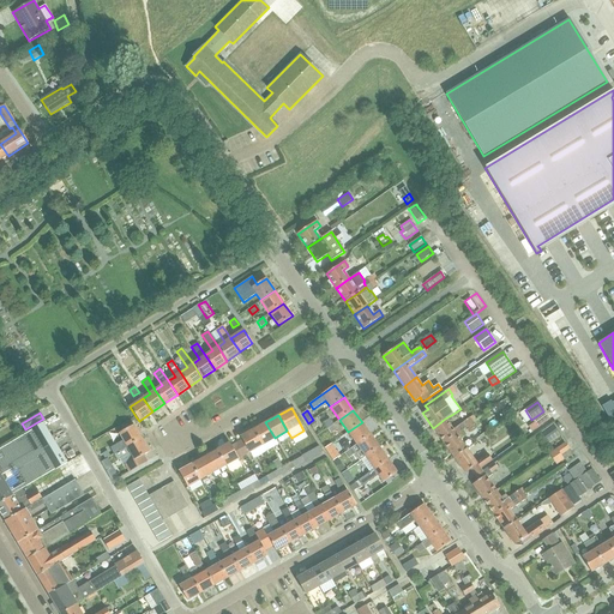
[(453,429),(445,419),(433,428),(444,443),(461,431),(465,427),(473,422),(470,419),(453,429)]
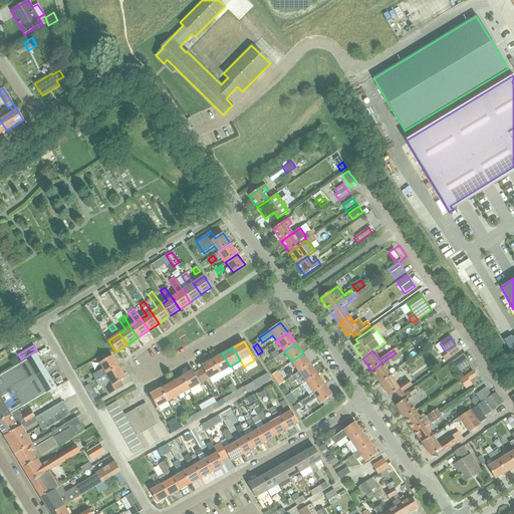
[(230,366),(222,353),(212,359),(219,372),(230,366)]
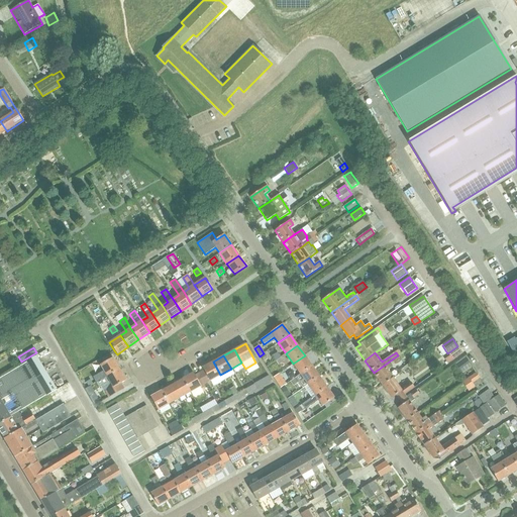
[(305,355),(293,364),(300,375),(312,367),(305,355)]
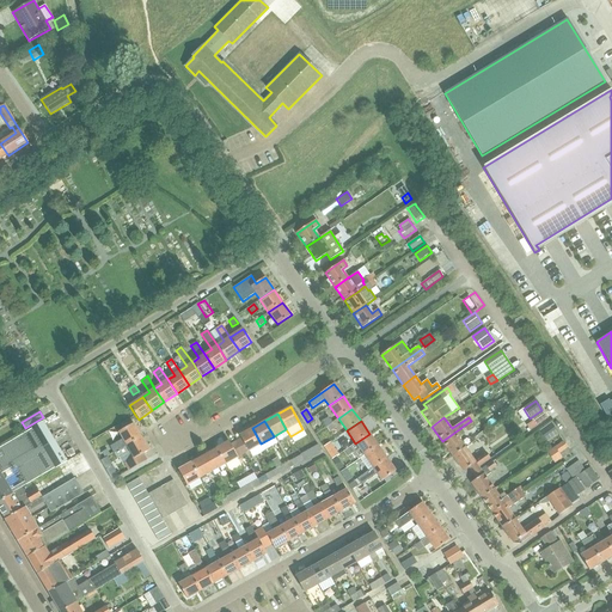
[(471,421),(464,426),(467,430),(475,426),(471,421)]
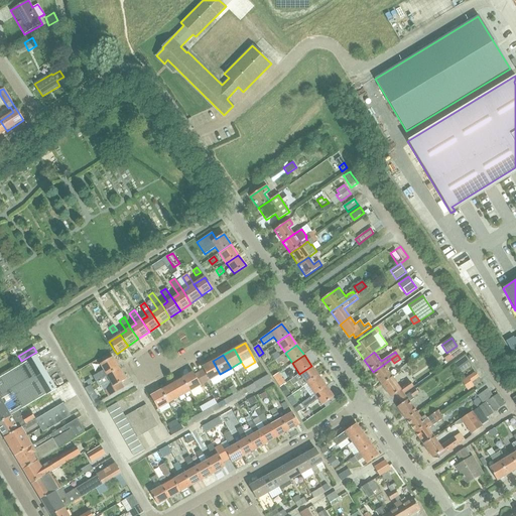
[(448,355),(443,358),(447,363),(452,360),(448,355)]
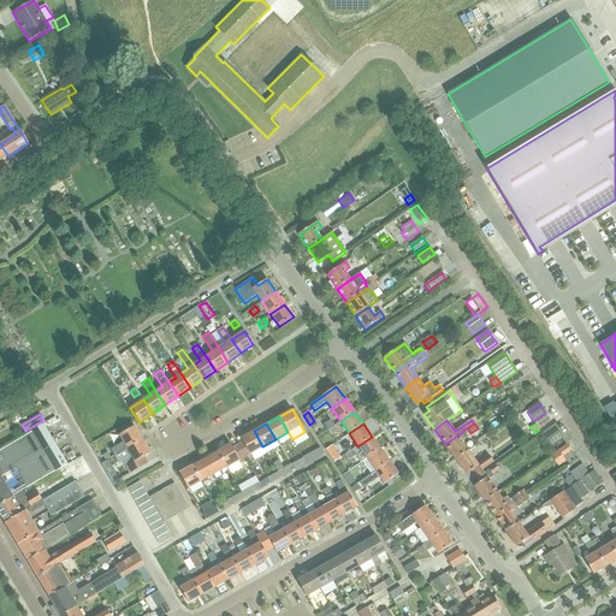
[(0,451),(0,477),(1,477),(55,444),(43,425),(0,451)]
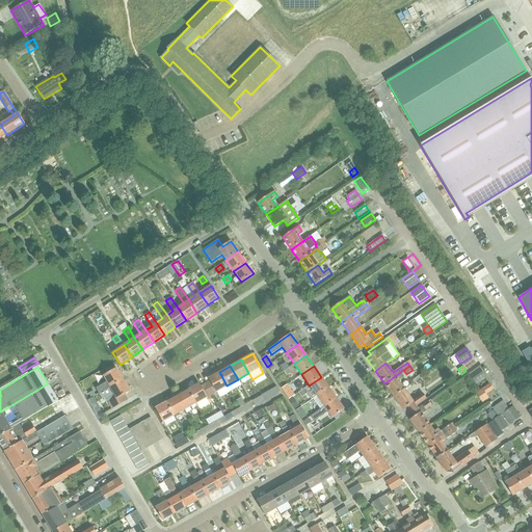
[(99,394),(123,380),(115,368),(103,375),(107,382),(96,389),(99,394)]
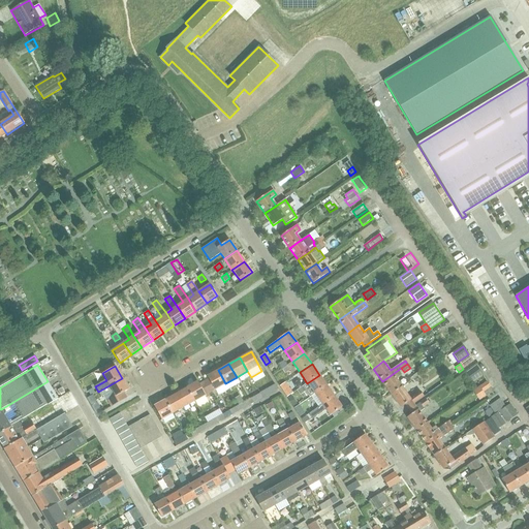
[(472,381),(483,374),(477,366),(467,373),(472,381)]
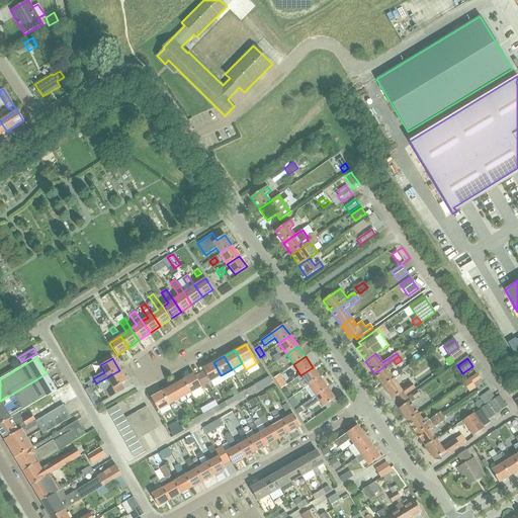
[(204,370),(199,373),(205,384),(221,375),(213,362),(202,368),(204,370)]
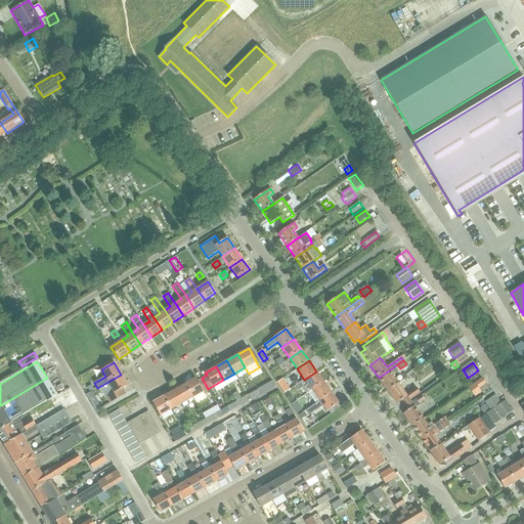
[(396,372),(393,367),(379,378),(388,391),(398,383),(392,375),(396,372)]
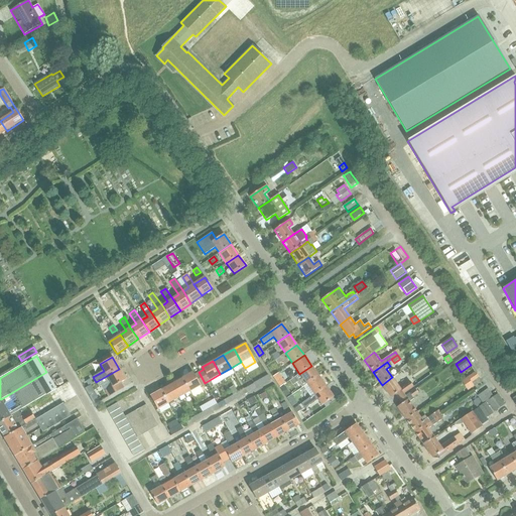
[(311,366),(299,374),(307,384),(318,376),(311,366)]
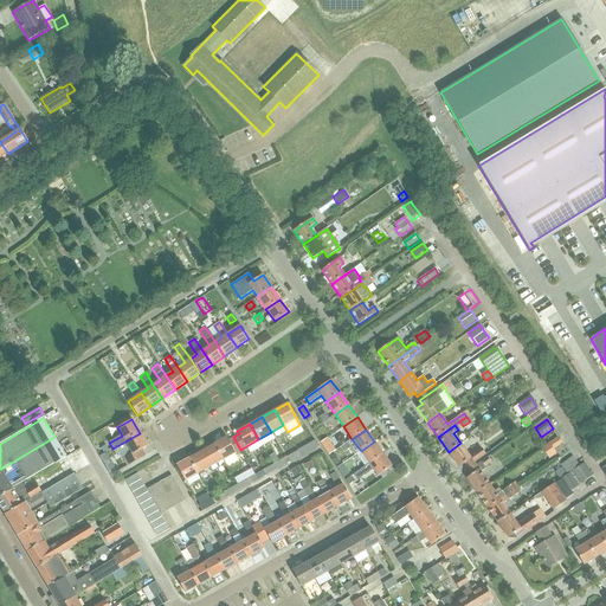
[(147,446),(140,433),(113,449),(116,453),(128,446),(133,453),(127,457),(130,464),(144,456),(141,450),(147,446)]
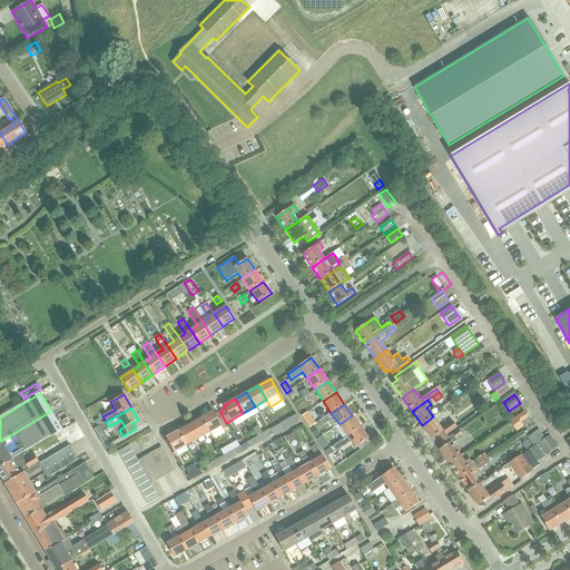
[(51,411),(1,441),(0,441),(0,467),(12,460),(20,454),(62,430),(51,411)]
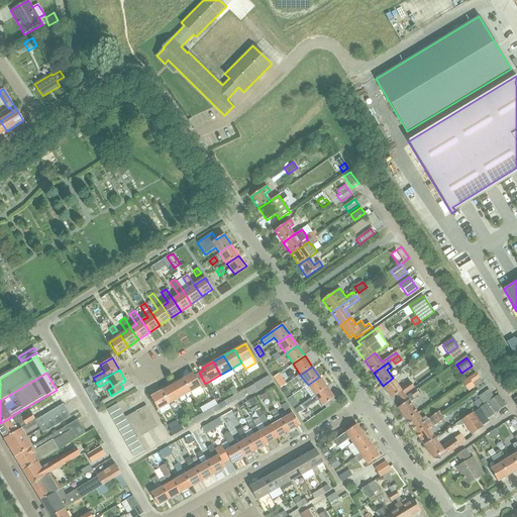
[(193,373),(183,379),(190,392),(205,384),(199,373),(194,375),(193,373)]
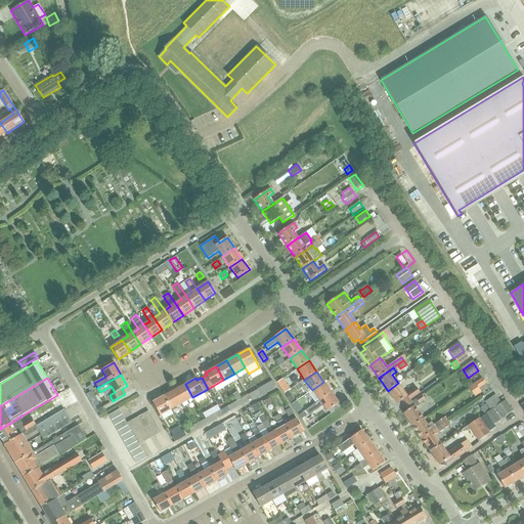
[(482,378),(474,383),(478,388),(486,383),(482,378)]
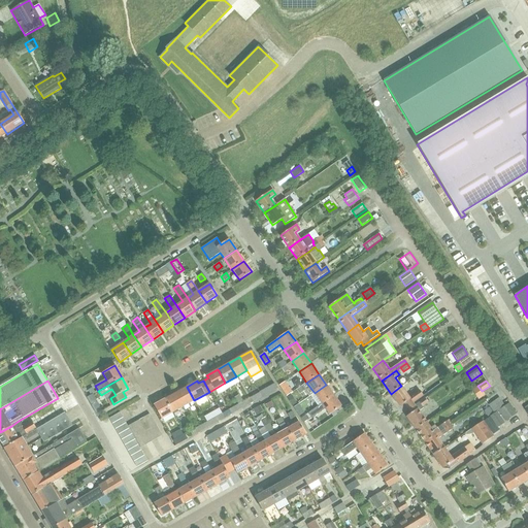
[(268,388),(259,392),(262,397),(271,392),(277,389),(274,384),(268,388)]
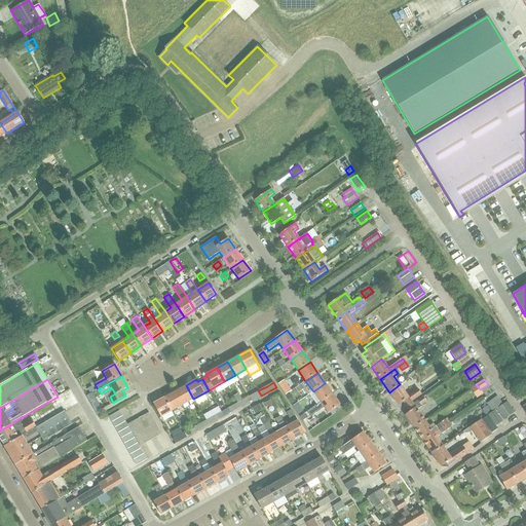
[(325,383),(313,391),(309,395),(316,405),(321,403),(333,393),(325,383)]
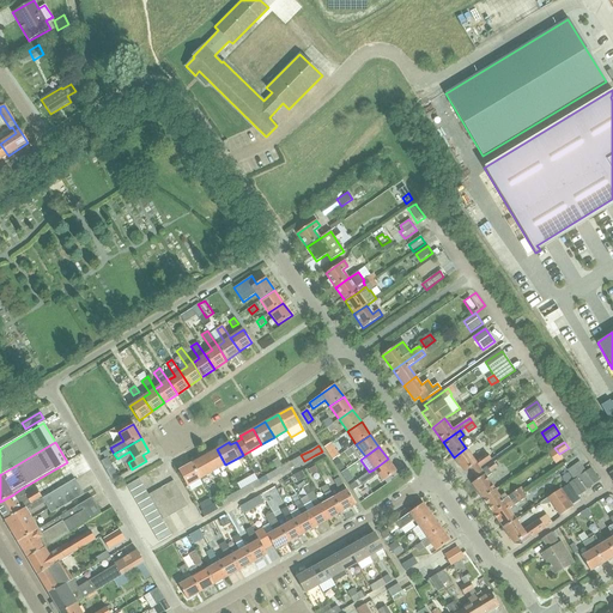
[(474,461),(466,448),(454,457),(465,472),(469,468),(472,473),(491,460),(486,453),(474,461)]
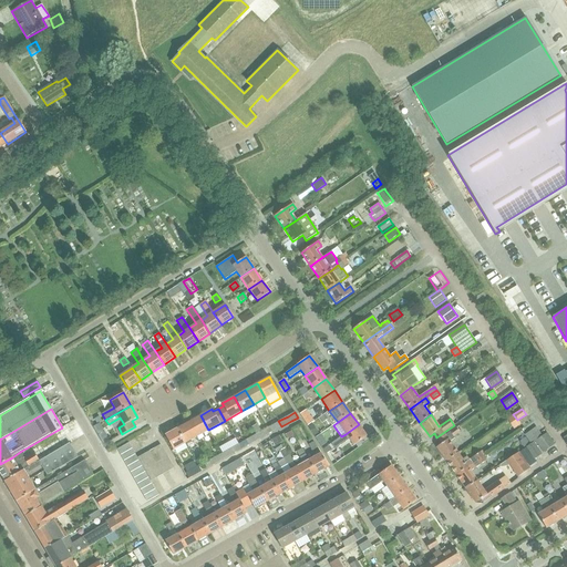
[(208,430),(200,415),(188,422),(197,436),(208,430)]
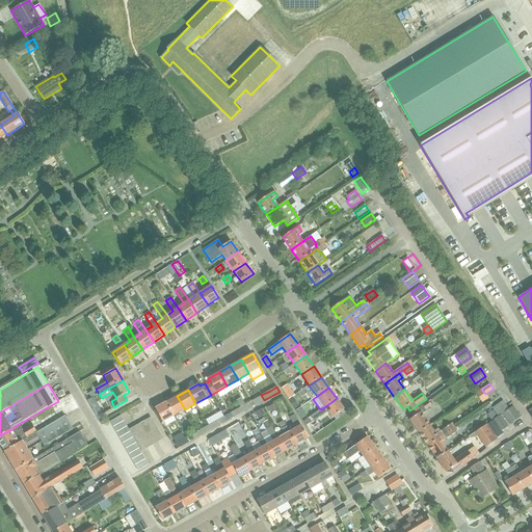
[(291,391),(285,395),(289,400),(294,396),(291,391)]
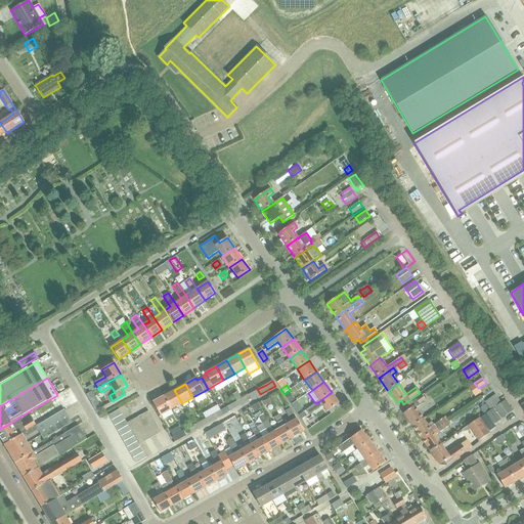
[(260,394),(257,389),(249,394),(251,399),(260,394)]
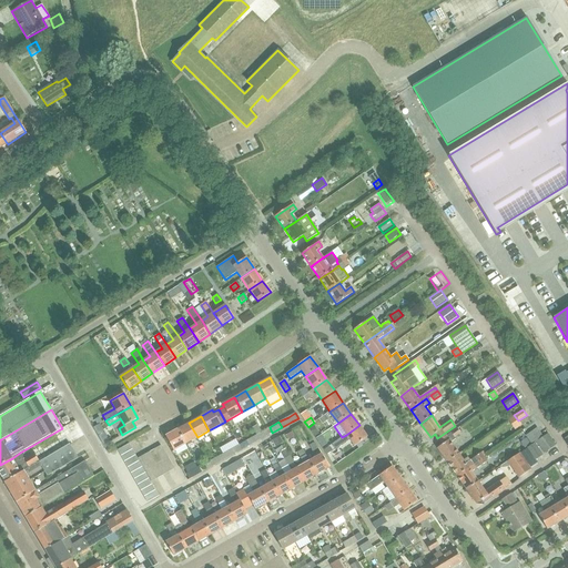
[(189,423),(176,429),(185,444),(198,437),(189,423)]
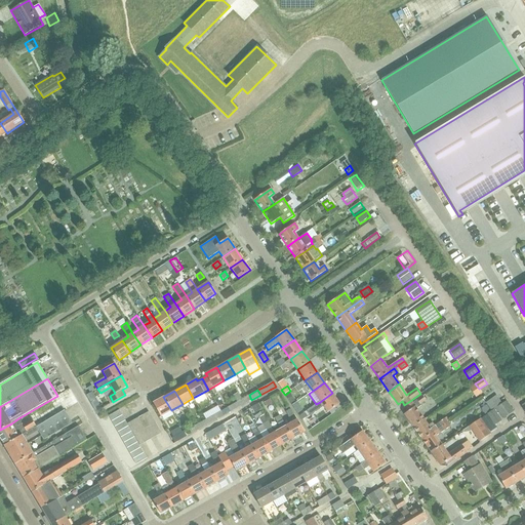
[(238,393),(233,396),(237,402),(241,399),(238,393)]
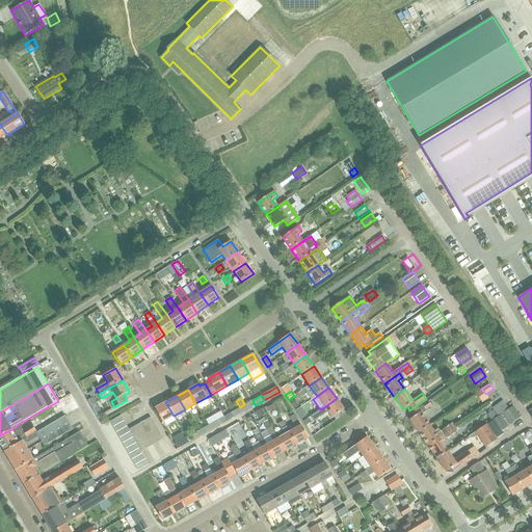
[(293,398),(289,401),(295,409),(299,406),(293,398)]
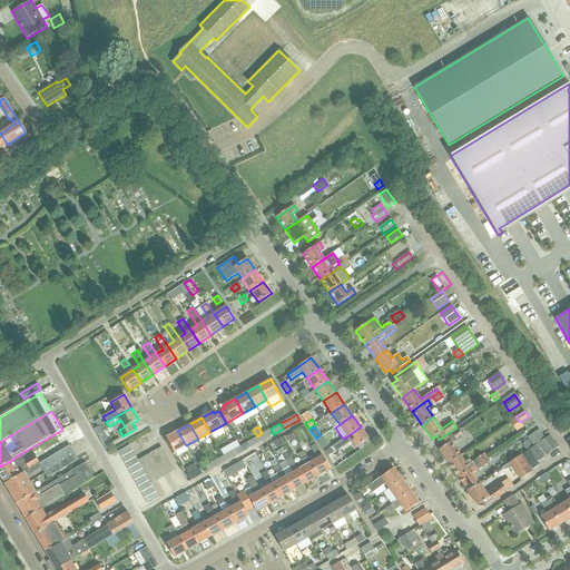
[(336,444),(332,446),(336,452),(351,442),(355,448),(369,439),(361,426),(347,436),(343,439),(336,444)]
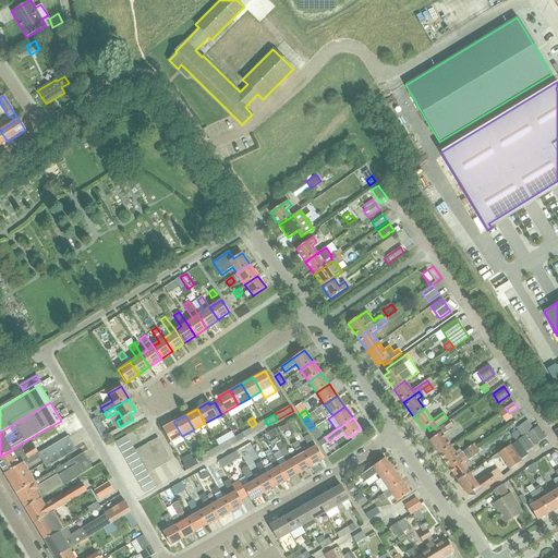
[(528,420),(517,427),(523,436),(525,435),(526,434),(533,429),(528,420)]
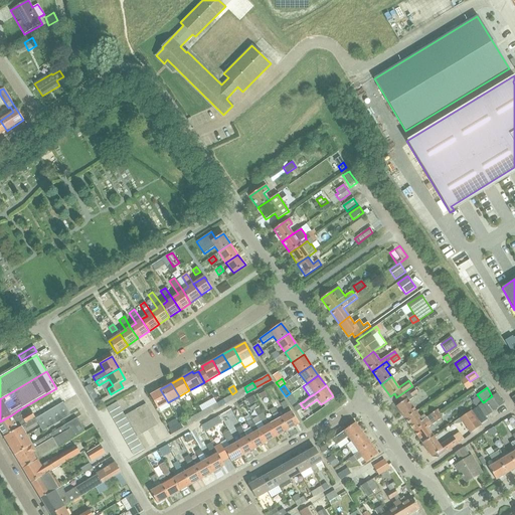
[(400,403),(396,406),(405,418),(415,411),(407,399),(411,397),(417,393),(414,388),(408,392),(404,395),(398,399),(400,403)]
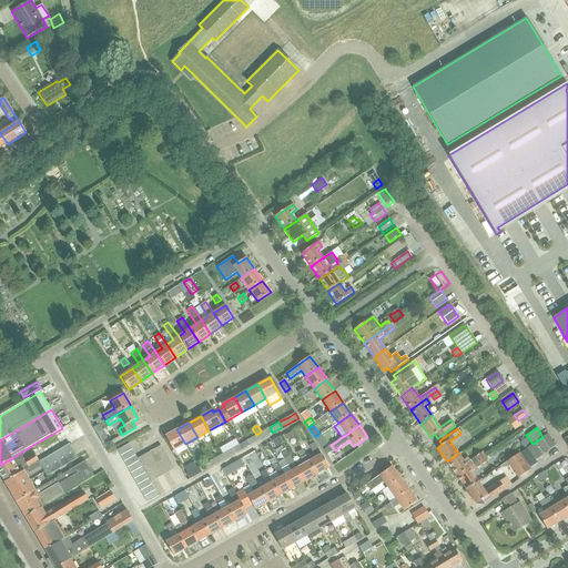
[(185,444),(176,429),(165,436),(173,450),(185,444)]
